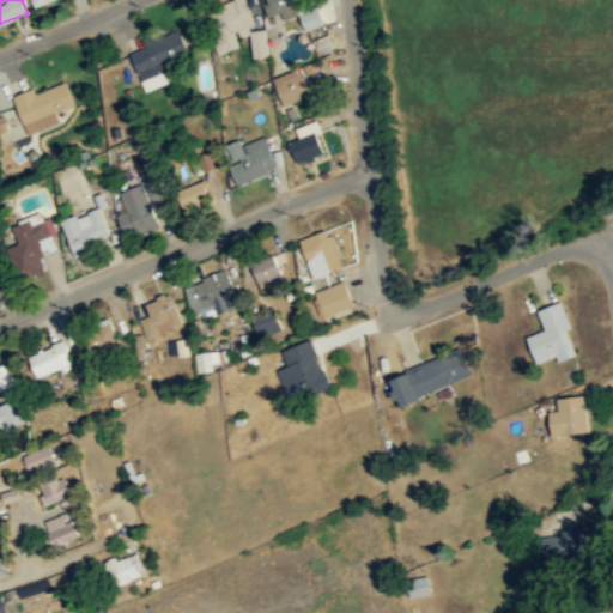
[(218,54),(241,47),(237,36),(249,32),(256,58),(268,54),(261,30),(256,32),(246,0),(232,0),(205,8),(218,54)]
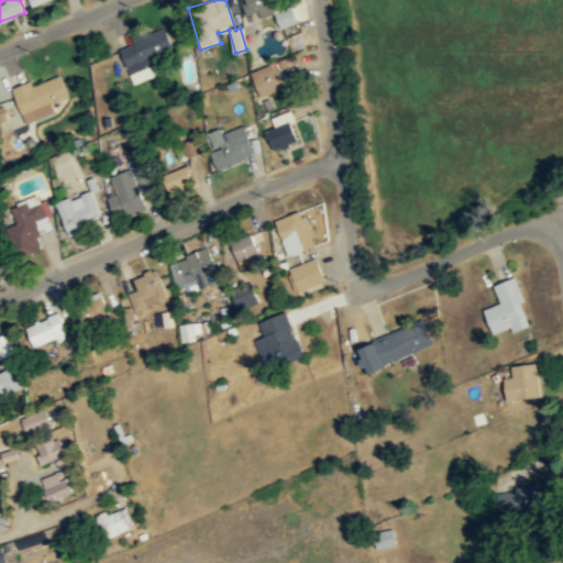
[(279,10),(276,0),(241,0),(246,15),(256,12),(258,19),(276,13),(279,29),(297,23),(291,7),(279,10)]
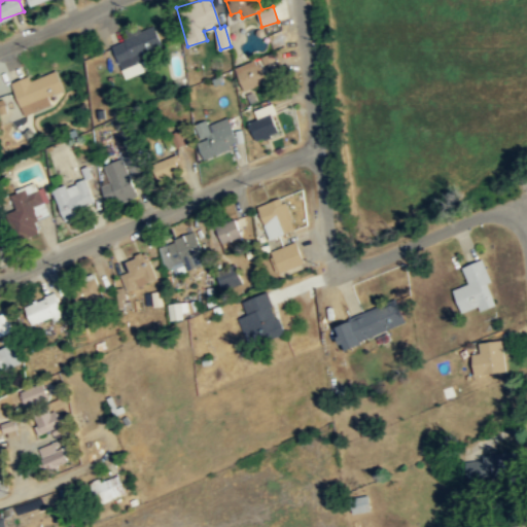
[(124,76),(150,67),(145,55),(163,48),(155,27),(111,41),(124,76)]
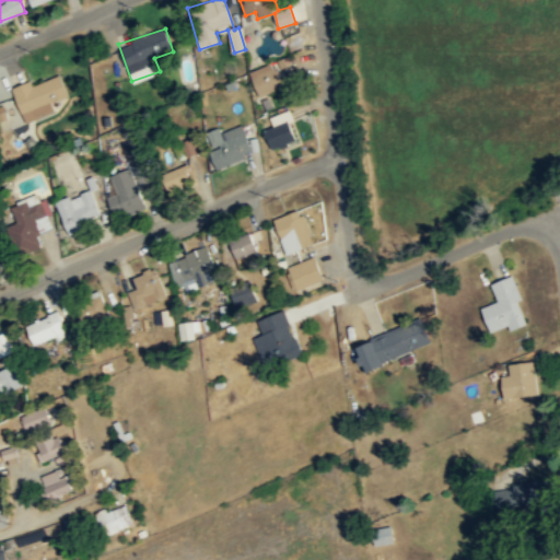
[(283,85),(275,61),(249,71),(258,95),(283,85)]
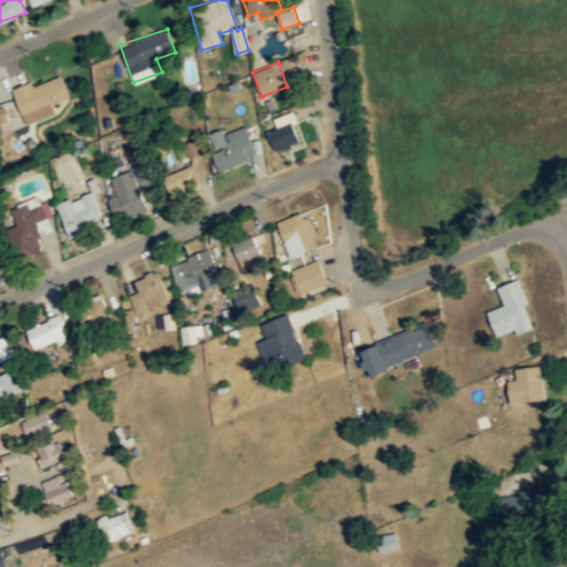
[(22,117),(70,100),(60,74),(12,91),(22,117)]
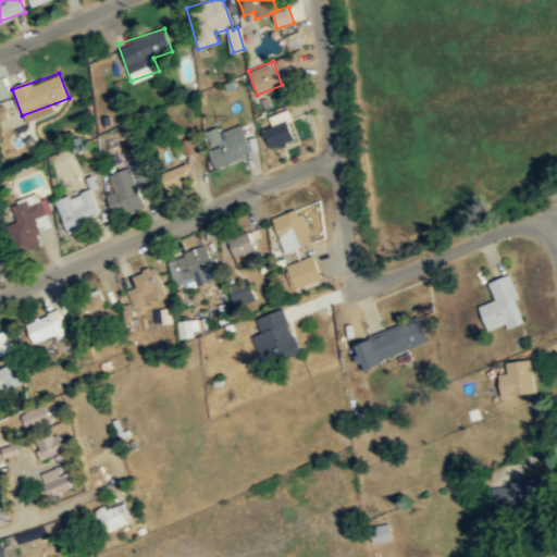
[(270,149),(298,138),(286,109),(258,120),(270,149)]
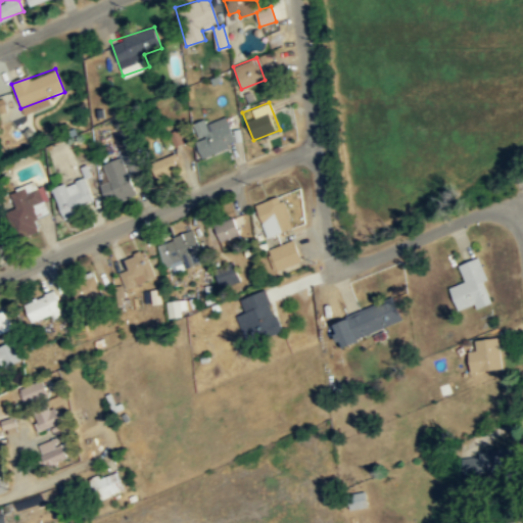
[(200,156),(235,148),(228,117),(193,125),(200,156)]
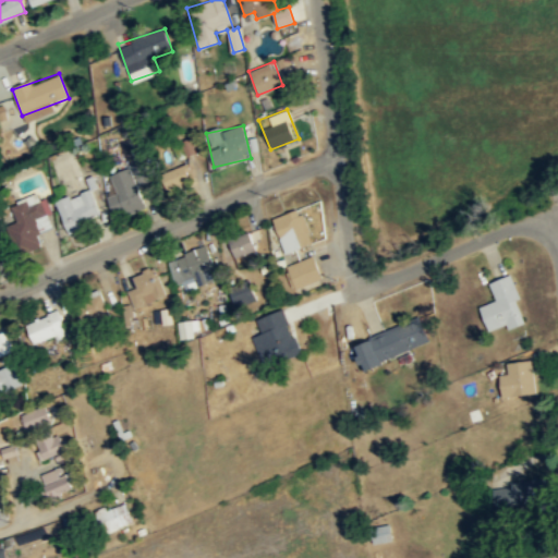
[(187,157),(195,153),(189,140),(181,143),(187,157)]
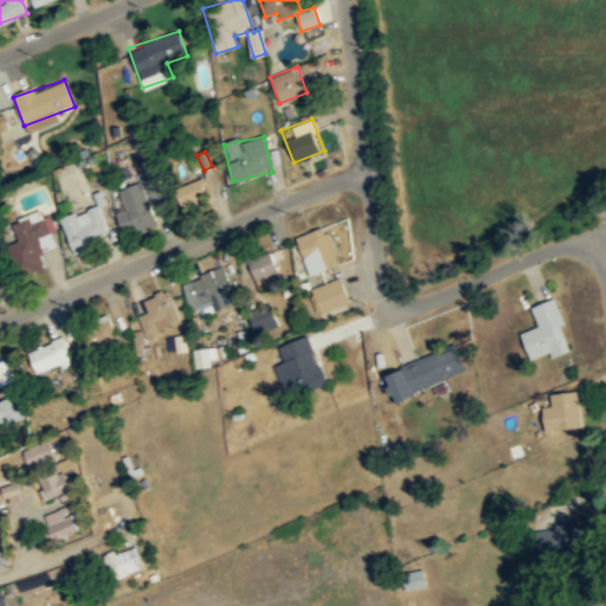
[(174,206),(211,194),(206,176),(168,187),(174,206)]
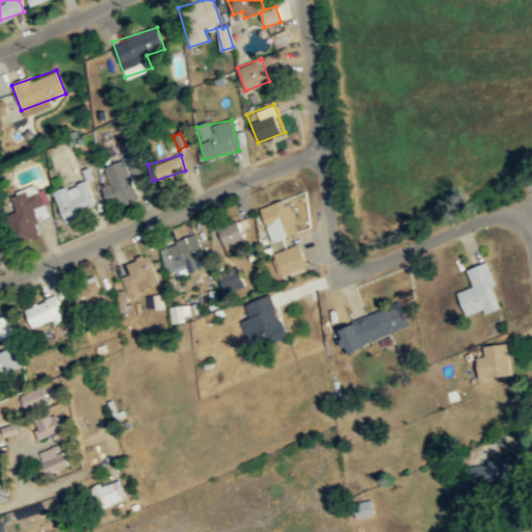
[(138,197),(124,160),(105,167),(112,186),(103,189),(107,200),(115,196),(118,205),(138,197)]
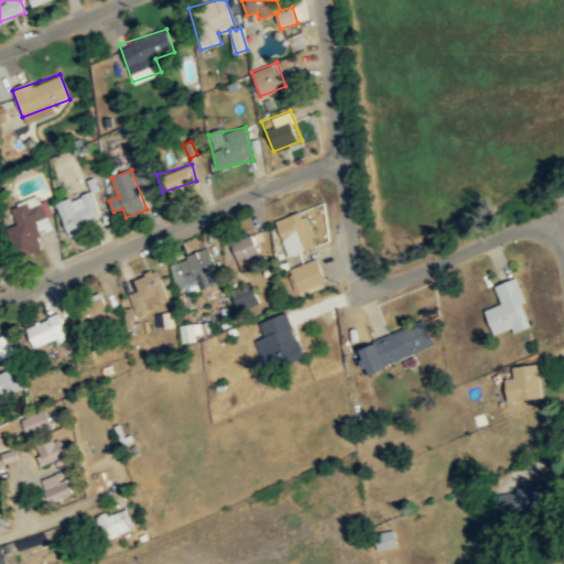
[(91,192),(57,203),(68,237),(89,230),(86,221),(100,217),(91,192)]
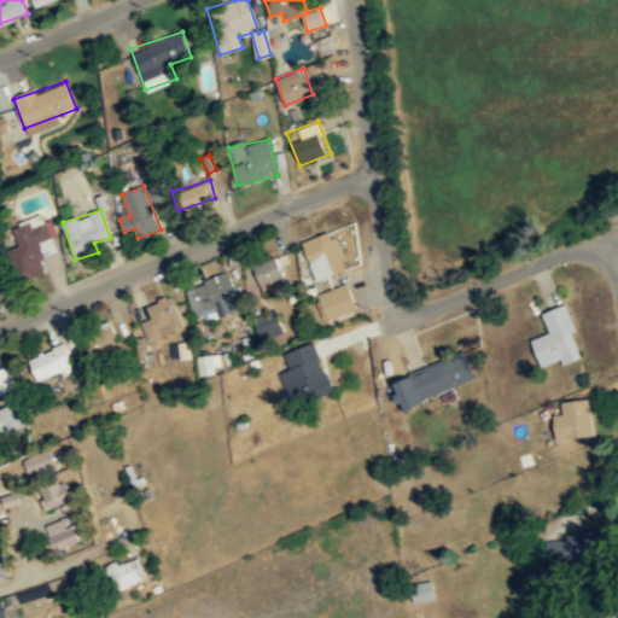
[(11,249),(19,280),(46,273),(39,242),(51,239),(46,220),(13,228),(18,246),(11,249)]
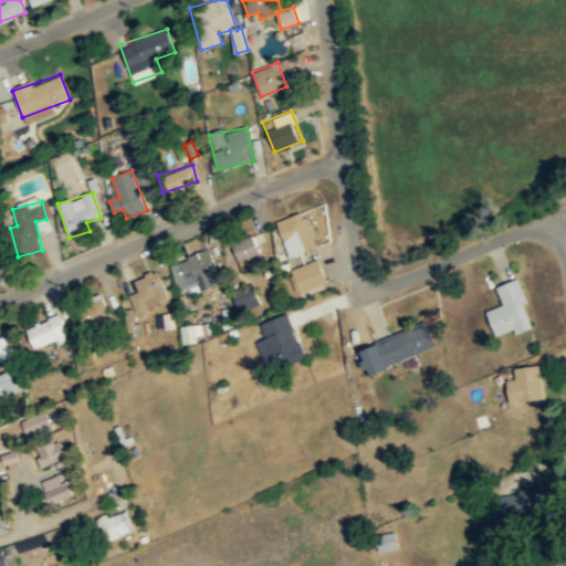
[(290,255),(317,244),(303,209),(275,221),(290,255)]
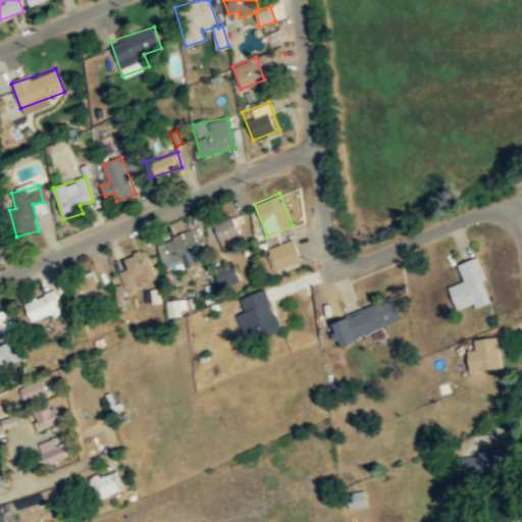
[(212,223),(222,248),(242,240),(231,215),(212,223)]
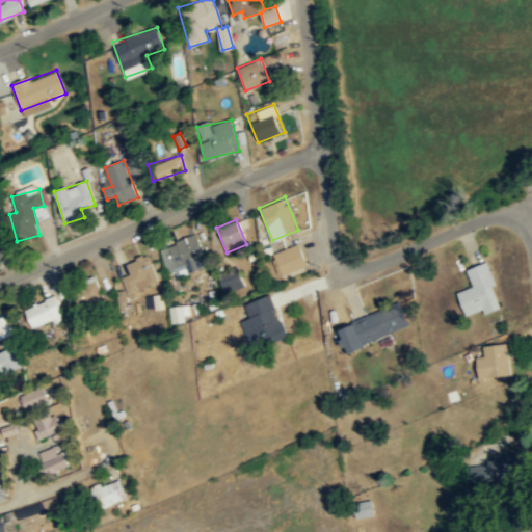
[(165,273),(202,267),(196,238),(161,244),(165,273)]
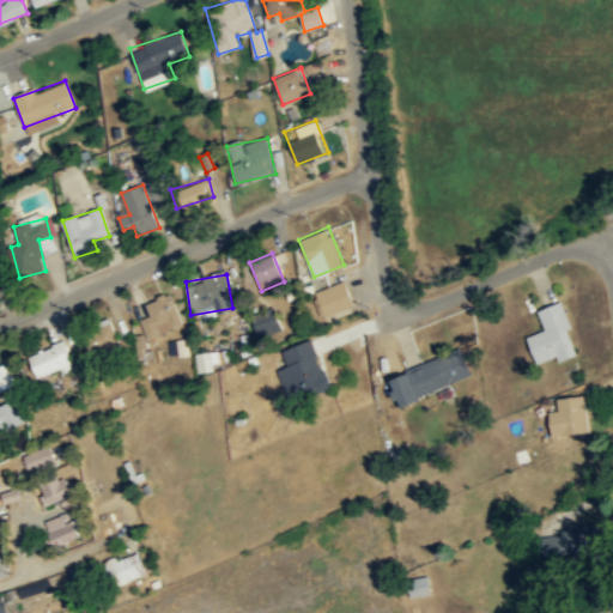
[(353,305),(345,280),(314,291),(322,315),(353,305)]
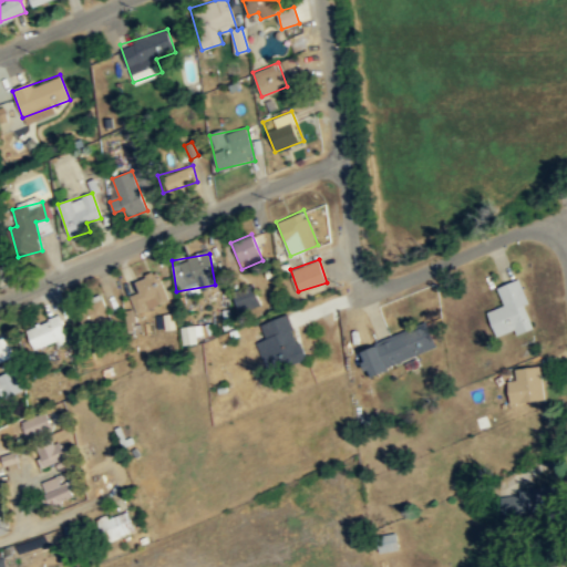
[(137,313),(168,300),(155,270),(134,279),(138,290),(129,295),(137,313)]
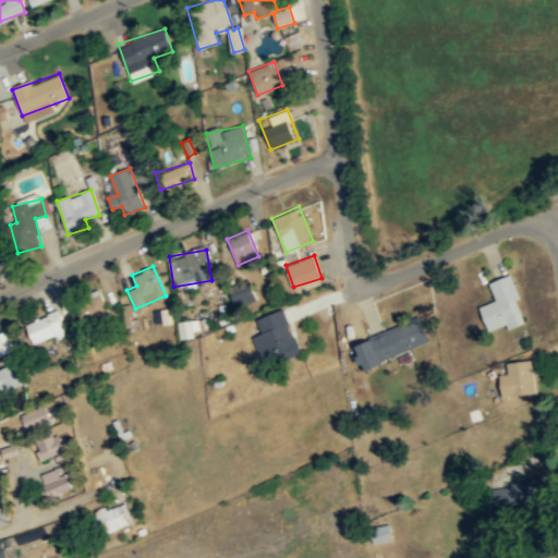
[(488,331),(525,318),(510,274),(489,281),(495,300),(480,305),(488,331)]
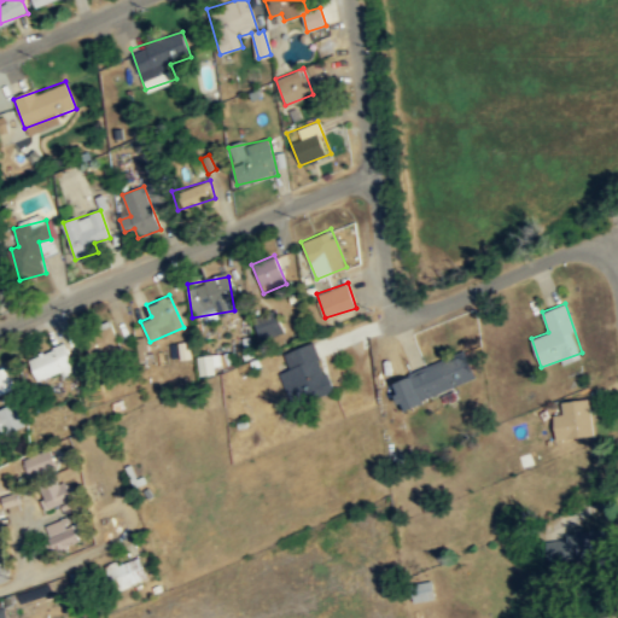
[(118,353),(115,325),(83,330),(88,357),(118,353)]
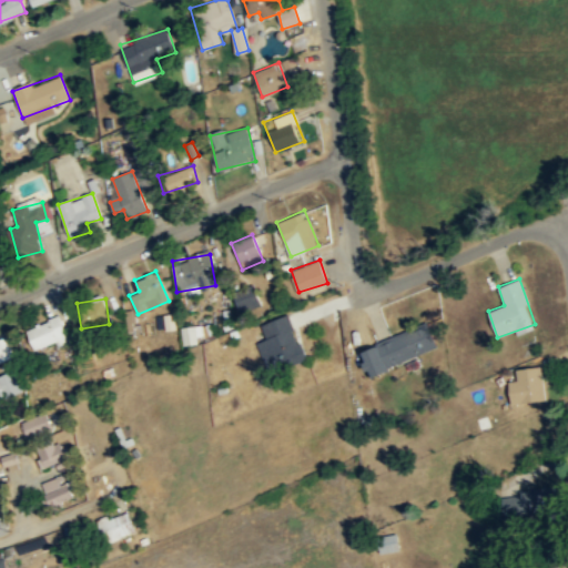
[(37,352),(68,336),(58,314),(26,330),(37,352)]
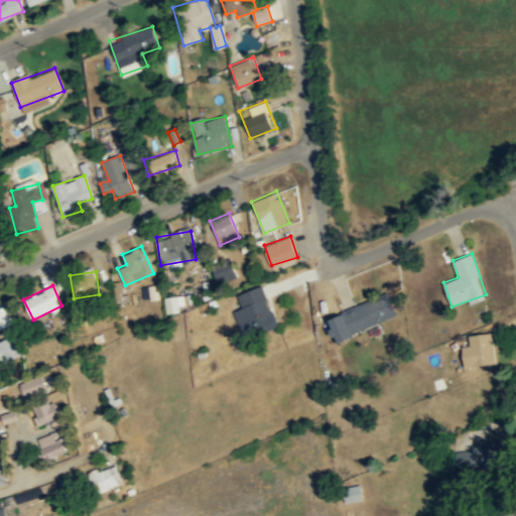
[(233,310),(243,339),(278,326),(263,285),(237,294),(241,307),(233,310)]
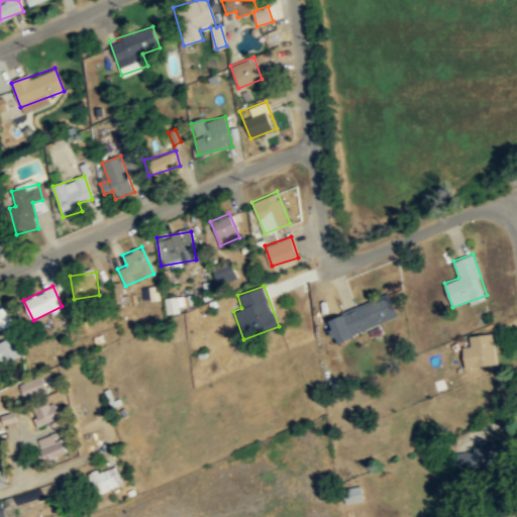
[(399,318),(390,293),(326,316),(335,340),(399,318)]
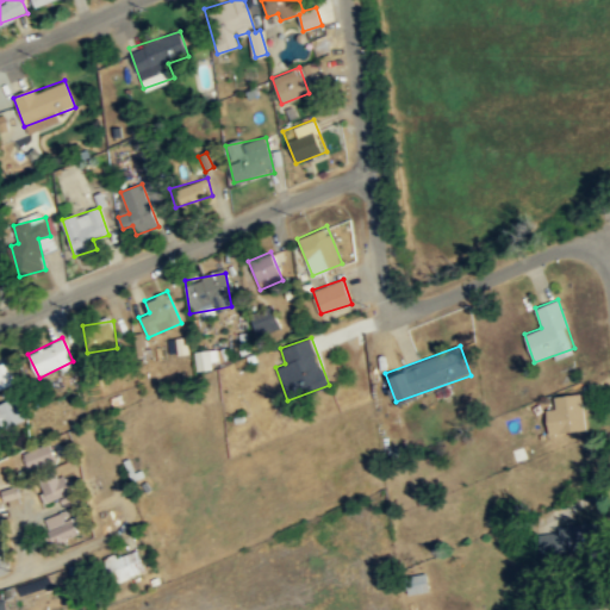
[(0,362),(0,388),(19,381),(10,359),(0,362)]
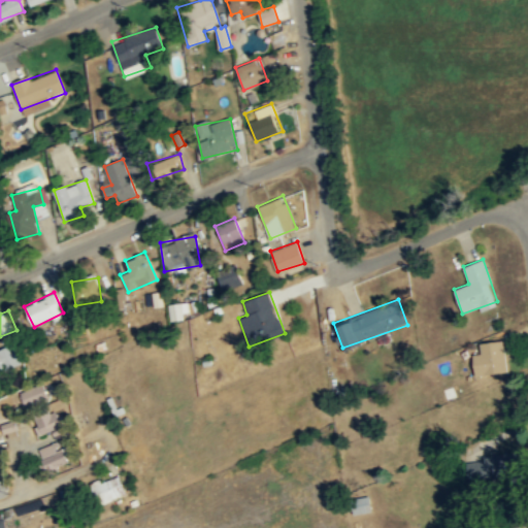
[(480,353),(471,354),(474,375),(506,372),(503,340),(479,342),(480,353)]
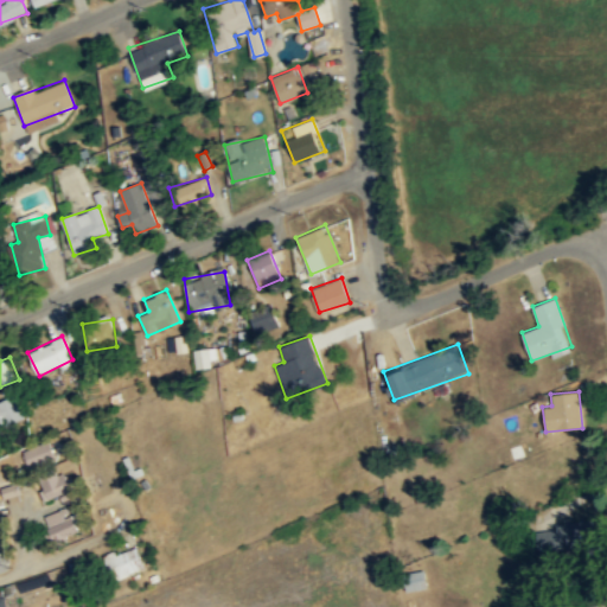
[(0,426),(23,416),(13,395),(0,400),(0,426)]
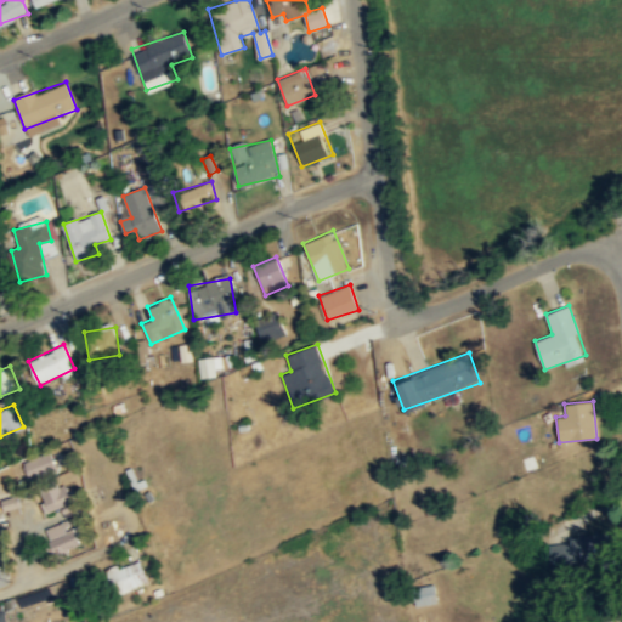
[(23,464),(32,481),(57,469),(50,452),(23,464)]
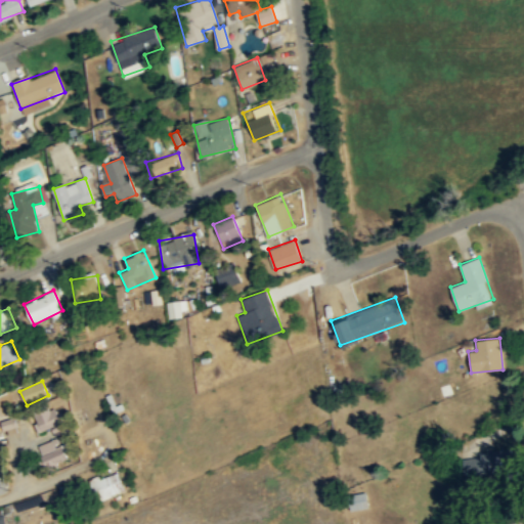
[(33,432),(56,424),(51,406),(28,415),(33,432)]
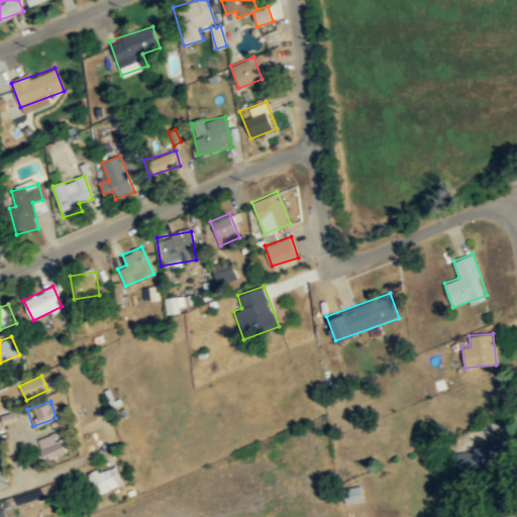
[(46,421),(47,429),(63,426),(59,406),(55,407),(57,419),(46,421)]
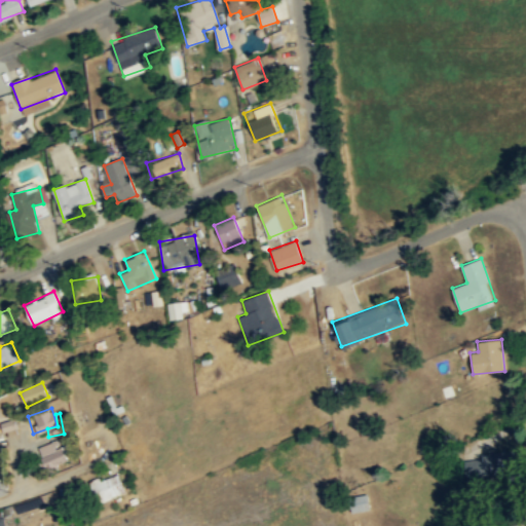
[(36,446),(45,466),(71,456),(66,443),(55,447),(52,439),(36,446)]
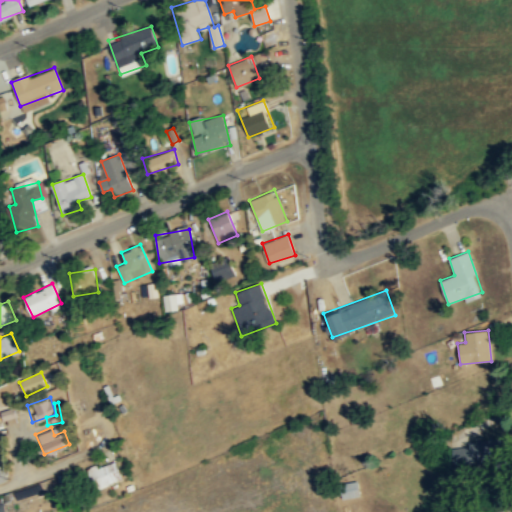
[(503,439),(451,444),(453,464),(505,459),(503,439)]
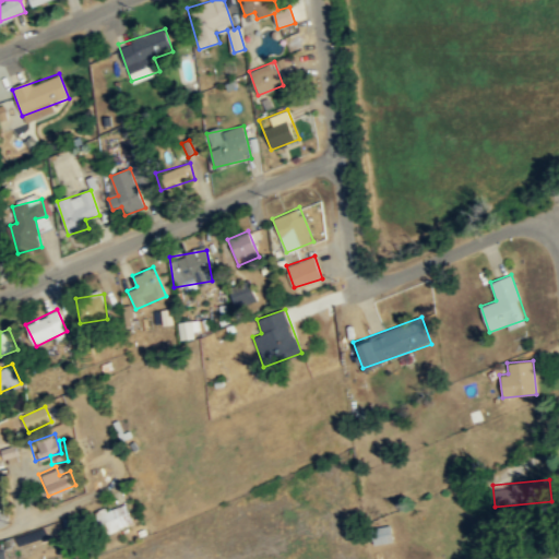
[(107,532),(131,521),(122,501),(93,513),(96,522),(102,520),(107,532)]
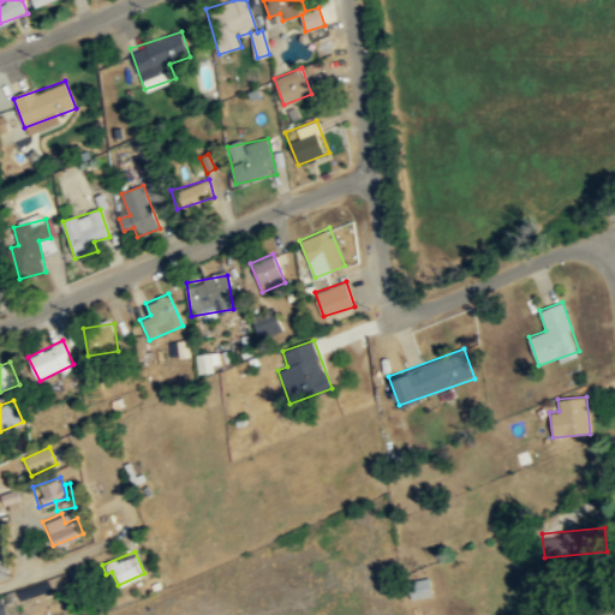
[(407,597),(429,595),(427,577),(405,579),(407,597)]
